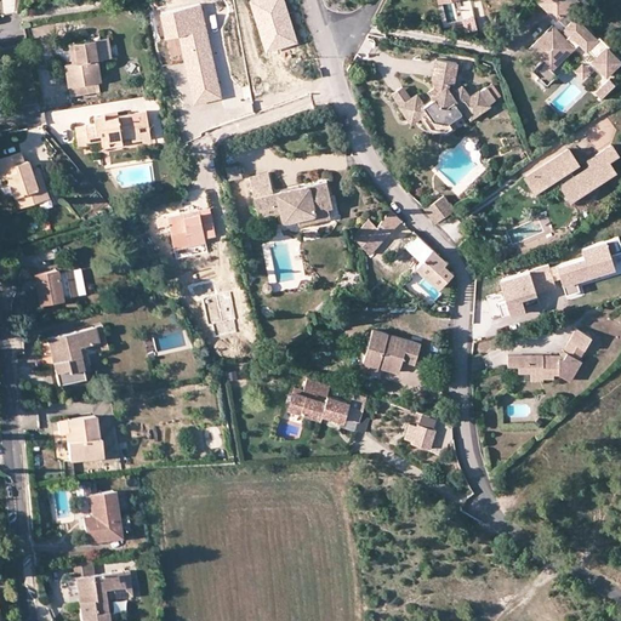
[(577,0),(540,0),(559,18),(577,0)]
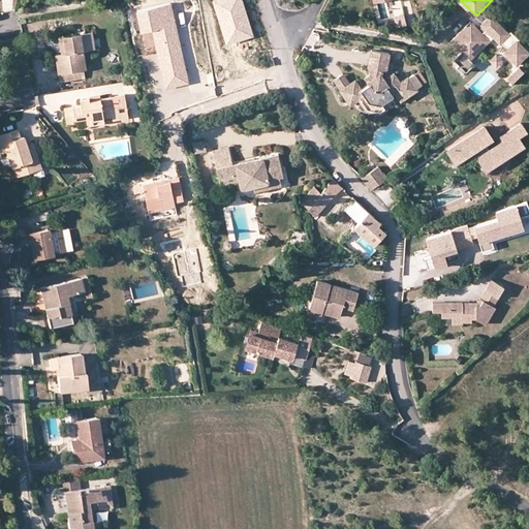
[(403,11),(393,16),(397,26),(407,23),(403,11)]
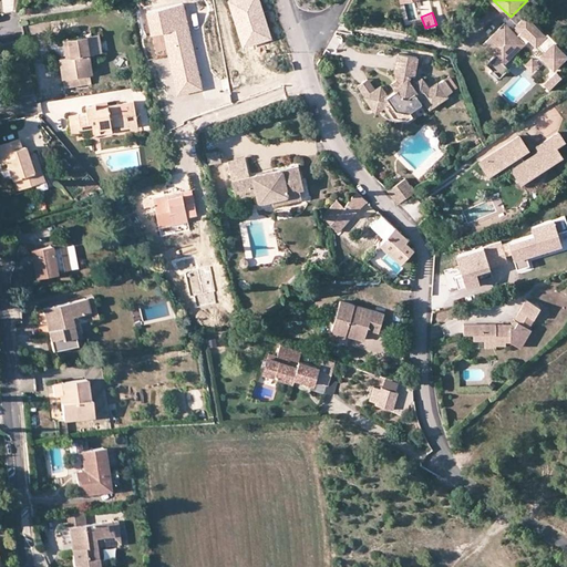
[(516,24),(517,26),(522,31),(517,34),(513,30),(505,21),(484,41),(494,53),(484,61),(500,76),(508,68),(504,63),(529,39),(536,45),(538,43),(545,50),(540,53),(554,66),(566,54),(555,42),(556,40),(548,32),(546,34),(527,14),(516,24)]
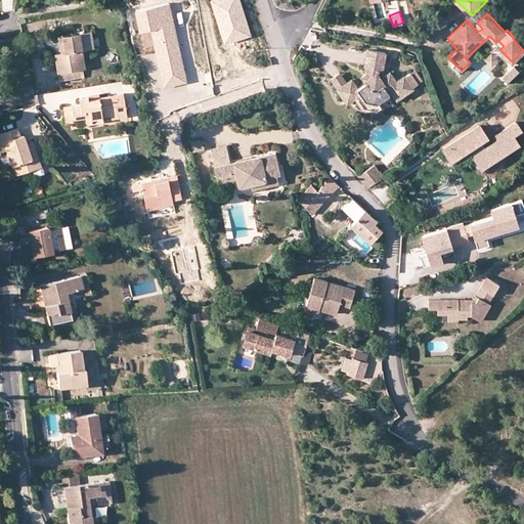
[(86,32),(63,35),(67,52),(62,52),(56,54),(60,81),(84,77),(83,69),(86,68),(84,50),(89,49),(86,32)]
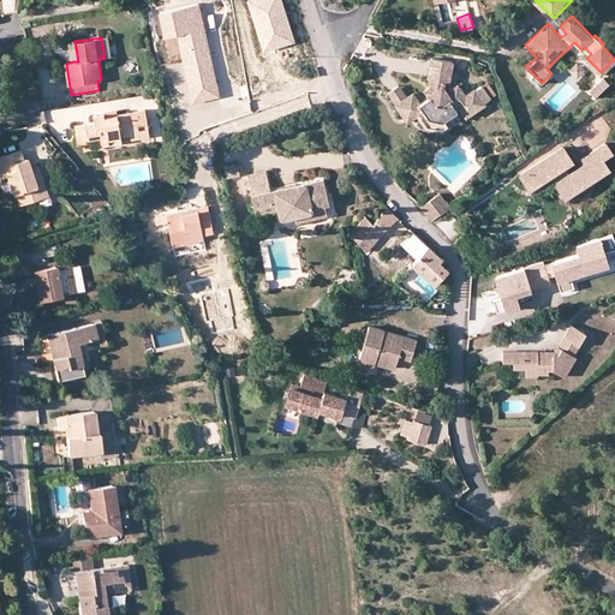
[(446,72),(448,61),(433,58),(427,78),(431,79),(430,88),(433,90),(428,95),(429,96),(421,103),(412,93),(406,97),(396,103),(395,105),(404,115),(410,109),(417,118),(419,117),(425,112),(431,118),(446,123),(448,121),(459,112),(458,109),(461,107),(467,115),(483,103),(472,90),(463,96),(455,85),(446,93),(442,89),(443,83),(447,83),(449,73),(446,72)]
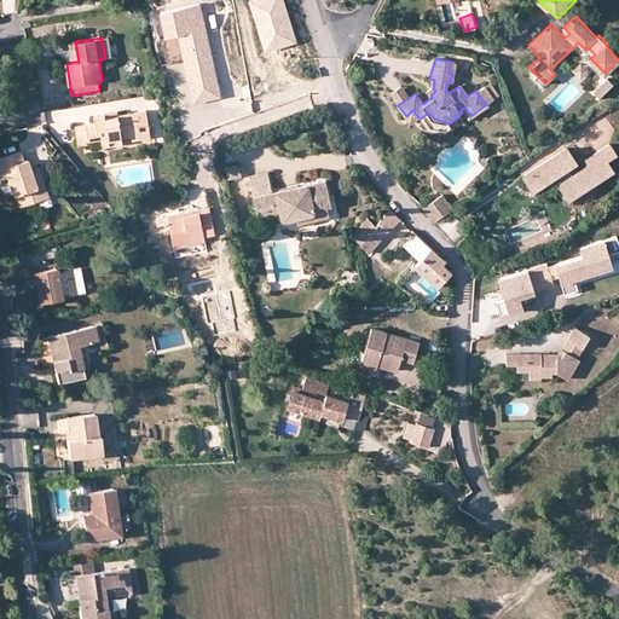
[(586,69),(580,63),(574,69),(580,75),(586,69)]
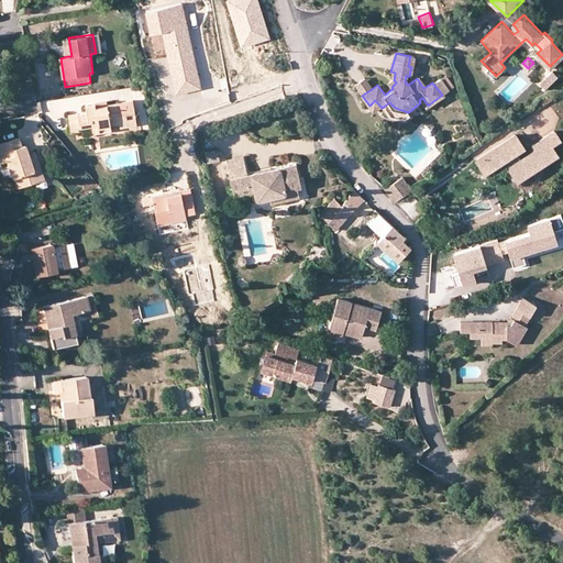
[(558,75),(553,69),(540,81),(545,87),(558,75)]
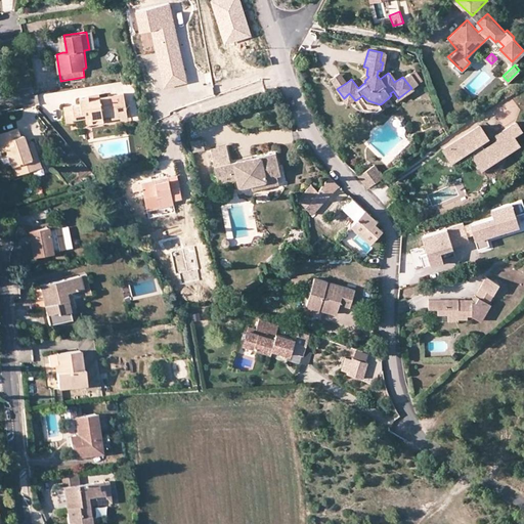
[(332,79),(338,88),(346,83),(339,73),(332,79)]
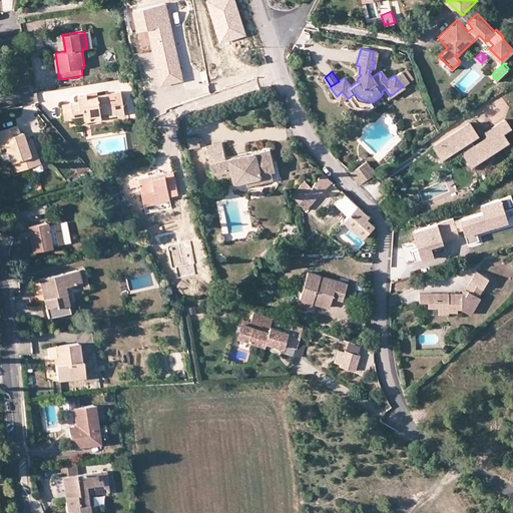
[(342,103),(348,98),(342,91),(337,96),(342,103)]
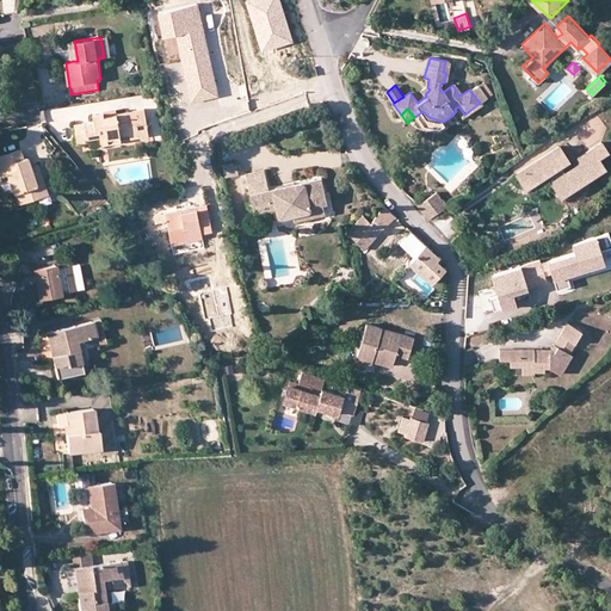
[(149,136),(144,110),(117,113),(117,110),(93,113),(94,121),(75,124),(78,143),(86,142),(86,137),(97,136),(105,134),(106,139),(121,136),(130,135),(131,139),(149,136)]
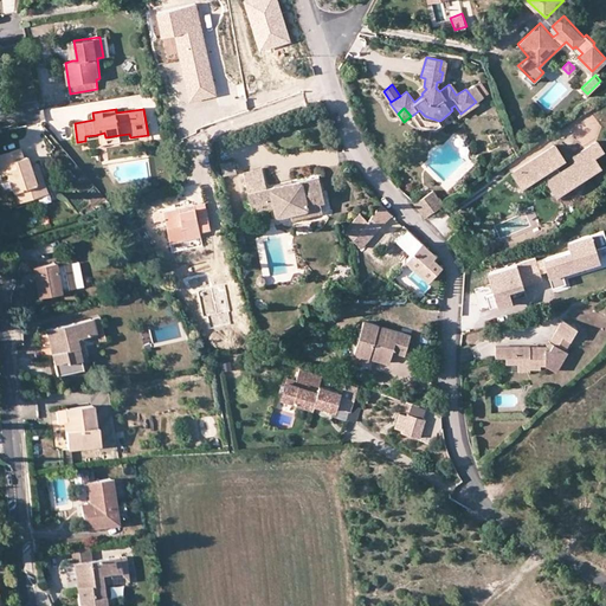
[(445,124),(442,120),(439,121),(425,116),(419,110),(413,115),(421,127),(438,129),(445,124)]
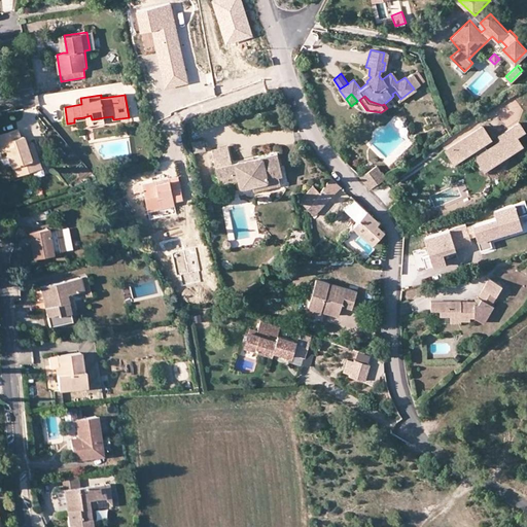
[(104,121),(104,117),(92,119),(91,115),(83,117),(85,125),(104,121)]
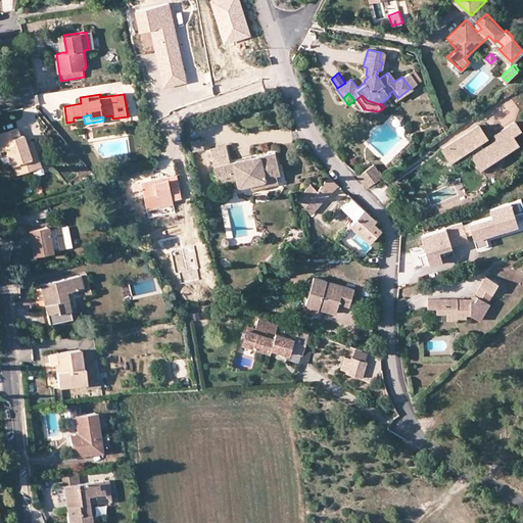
[(480,125),(444,149),(453,160),(470,149),(472,147),(476,153),(474,155),(484,170),(521,145),(515,136),(522,131),(522,130),(518,123),(497,136),(501,141),(487,149),(483,143),(484,142),(480,136),(486,132),(480,125)]
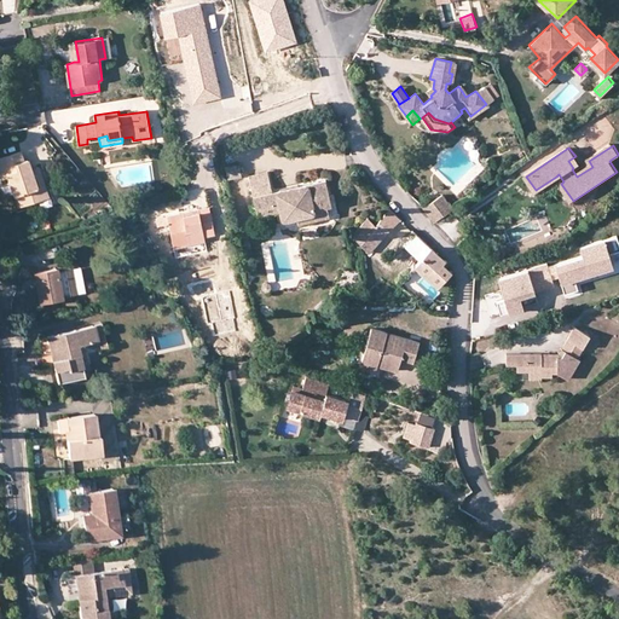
[(6,174),(13,196),(19,195),(23,206),(42,200),(39,189),(45,186),(38,168),(32,169),(28,160),(24,161),(21,152),(0,158),(0,174),(0,175),(6,174)]
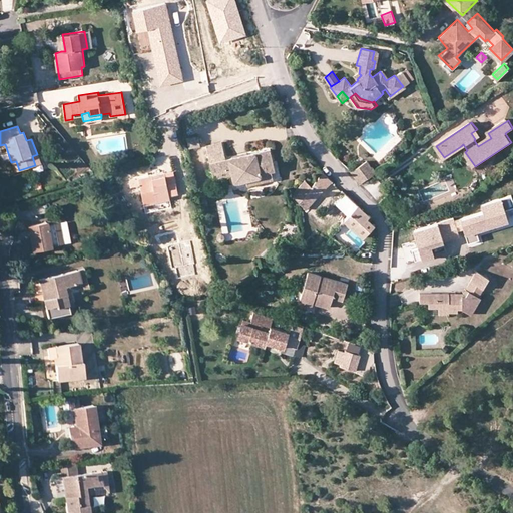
[(480,136),(477,129),(471,133),(475,139),(480,136)]
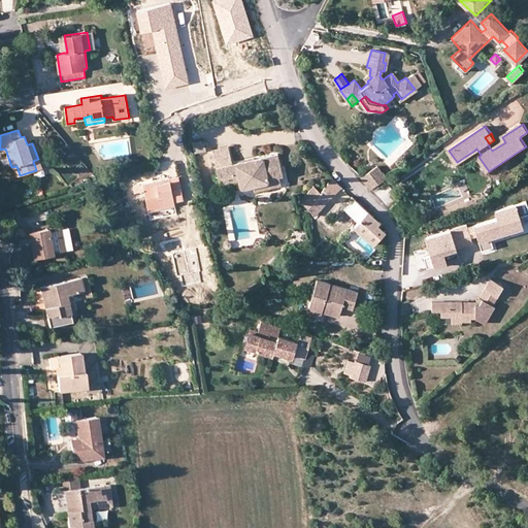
[(204,139),(194,141),(196,156),(206,154),(204,139)]
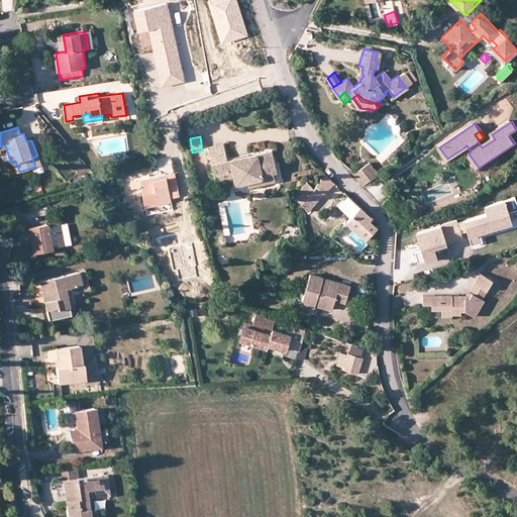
[(277,171),(272,150),(227,160),(223,143),(209,147),(215,179),(232,175),(233,180),(234,182),(237,183),(239,183),(247,182),(249,186),(275,180),(273,172),(277,171)]
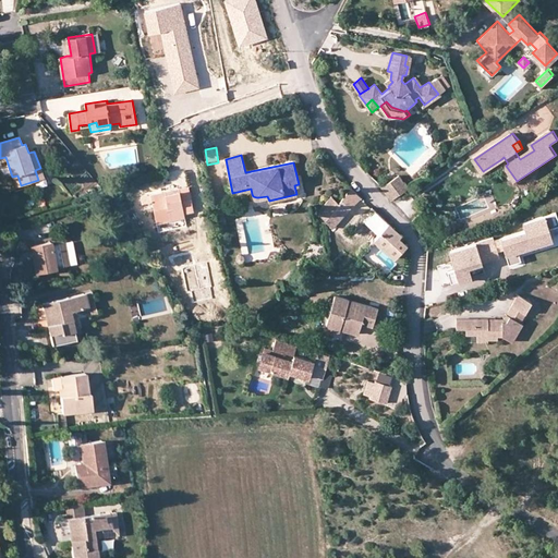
[(44,178),(40,168),(35,170),(38,180),(44,178)]
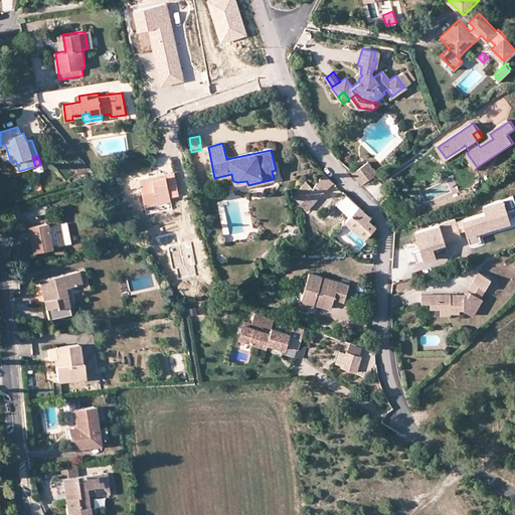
[(352,172),(361,184),(378,173),(373,167),(372,168),(368,162),(353,172),(352,172)]
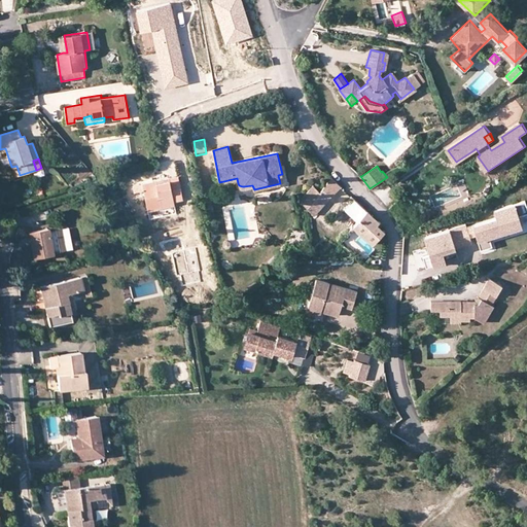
[(341,187),(332,177),(322,189),(331,198),(341,187)]
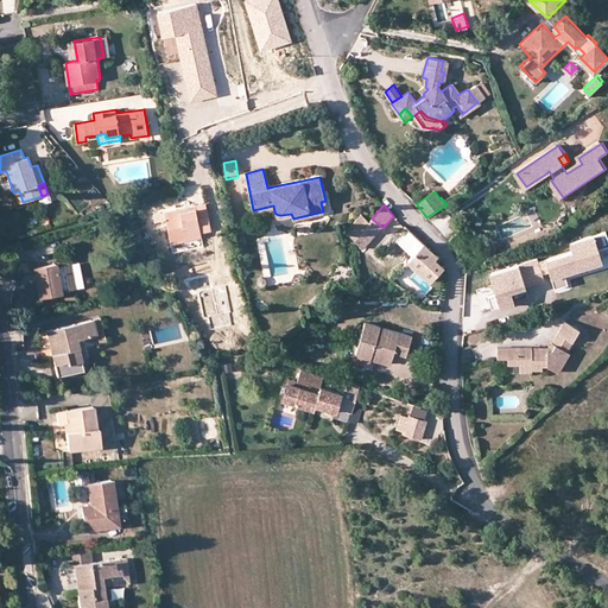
[(201,232),(197,209),(177,213),(177,209),(165,210),(172,242),(187,240),(185,234),(201,232)]
